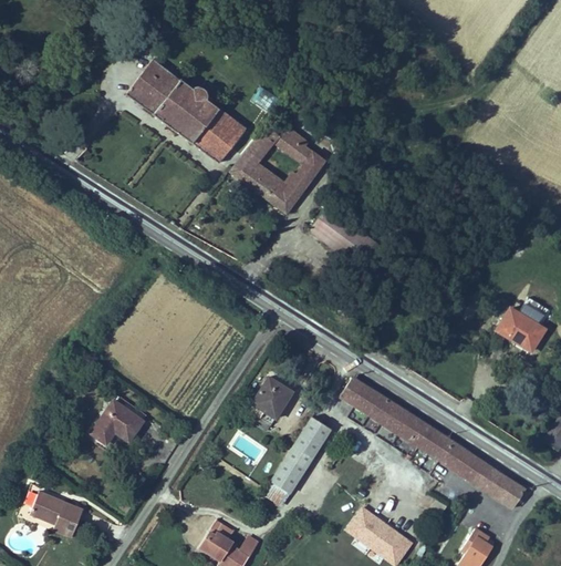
[(128,92),(224,158),(246,125),(209,99),(210,96),(210,94),(210,91),(209,89),(206,86),(203,85),(198,85),(196,86),(195,89),(151,59),(128,92)]
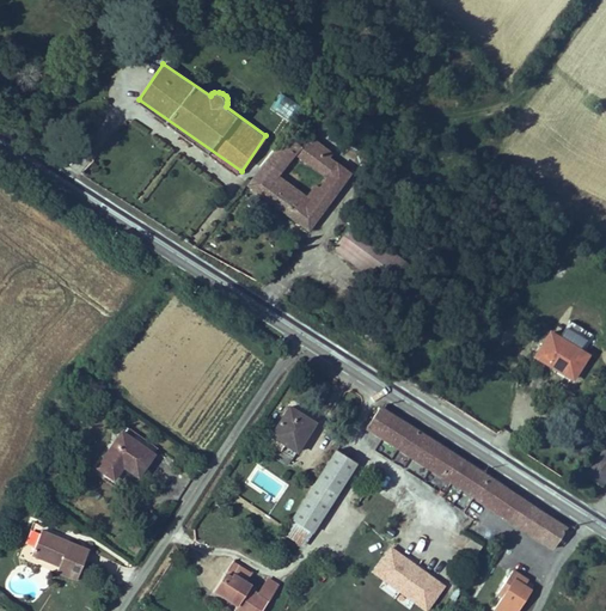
[(283,95),(274,111),(292,122),(301,107),(283,95)]
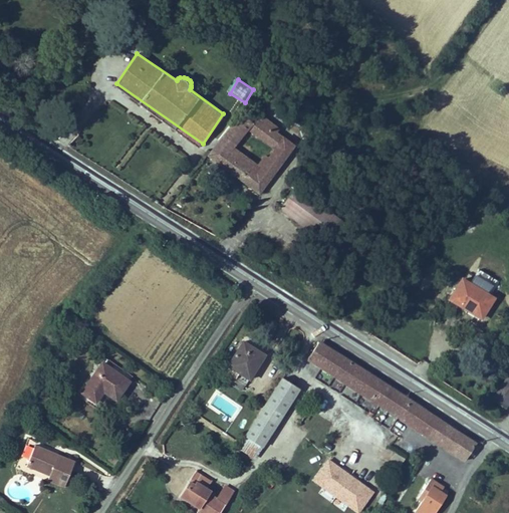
[(298,144),(283,134),(276,144),(270,153),(266,150),(259,160),(234,143),(247,122),(261,133),(268,122),(259,116),(236,117),(224,136),(227,138),(217,154),(267,189),(298,144)]
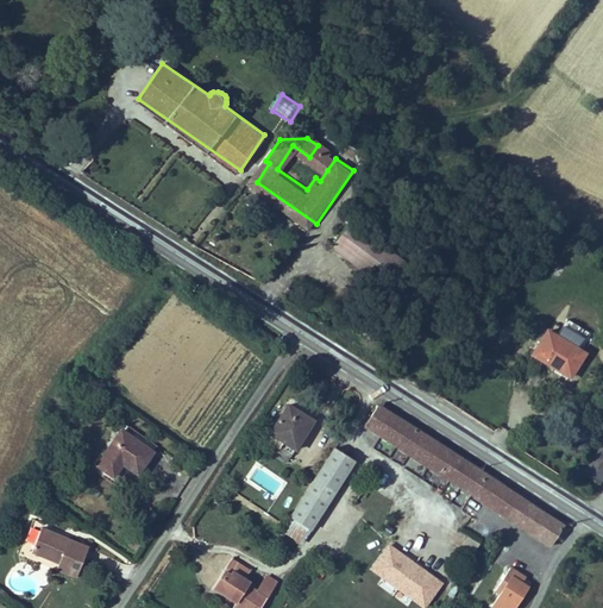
[(335,158),(318,145),(309,157),(327,170),(335,158)]
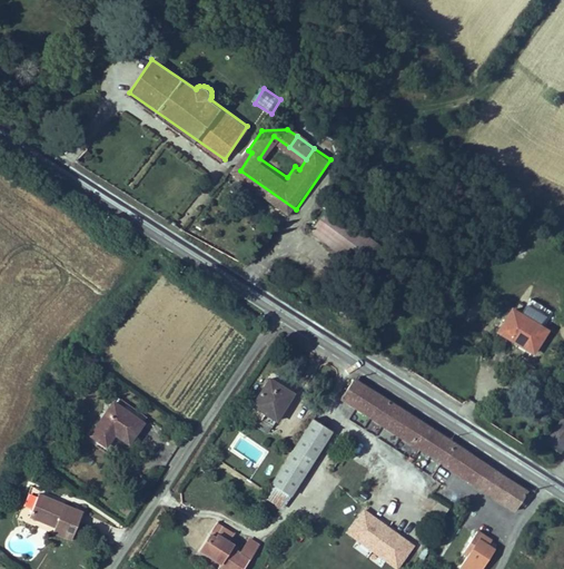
[(332,237),(348,214),(337,206),(320,229),(332,237)]
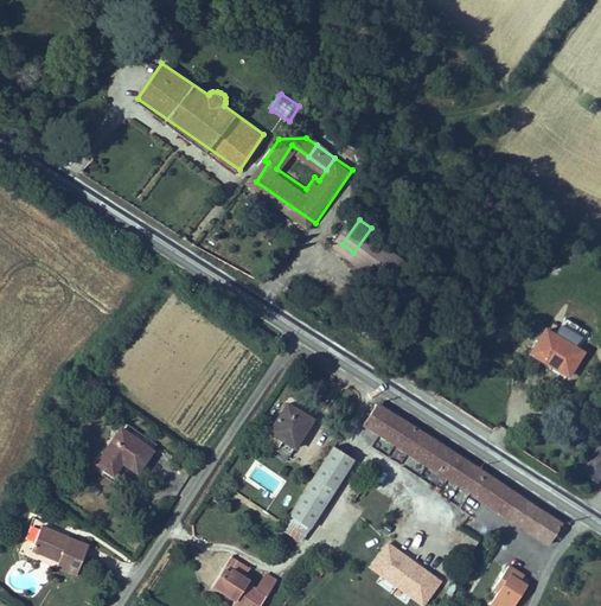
[(581,353),(545,331),(530,355),(568,378),(581,353)]
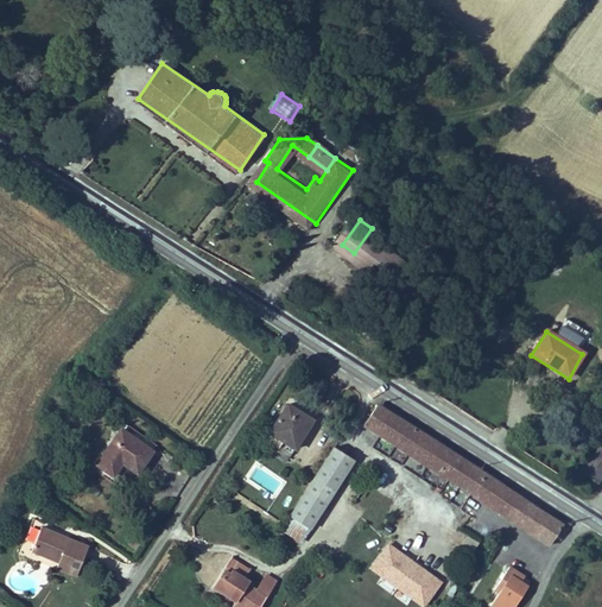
[(286,400),(270,430),(277,435),(273,442),(291,453),(312,417),(286,400)]
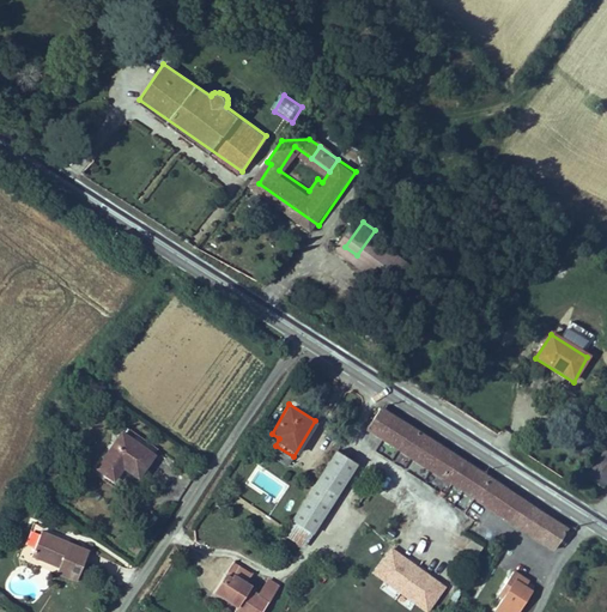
[(414,458),(430,436),(395,413),(381,436),(414,458)]
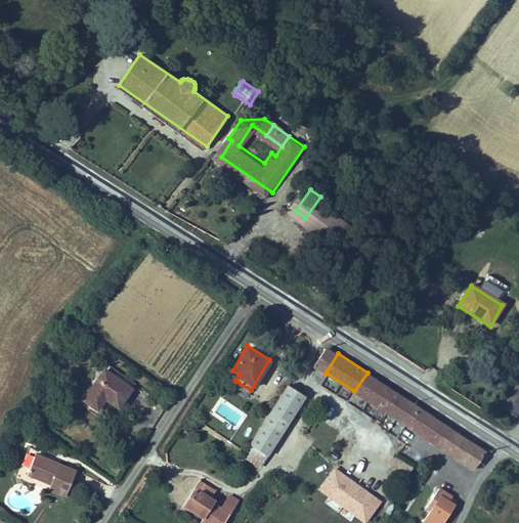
[(438,386),(445,373),(435,367),(428,381),(438,386)]
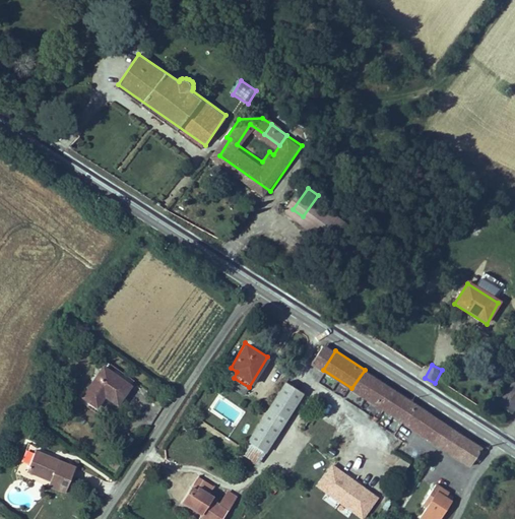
[(108,367),(85,398),(102,408),(107,401),(119,410),(136,385),(108,367)]
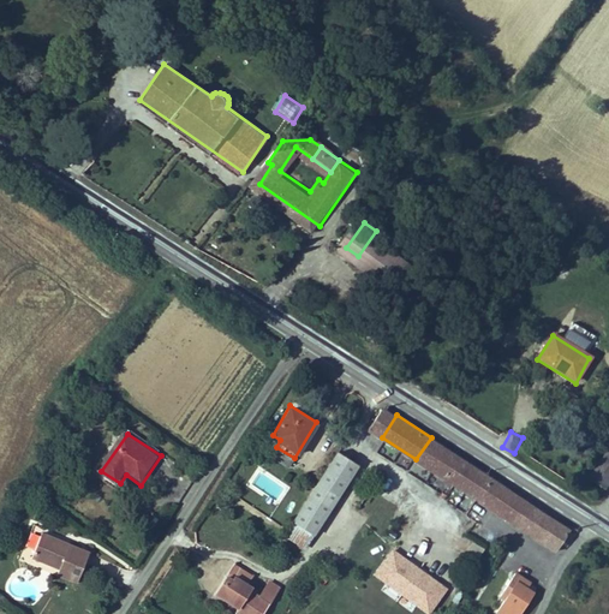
[(280,440),(273,435),(263,451),(290,466),(294,458),(276,447),(280,440)]
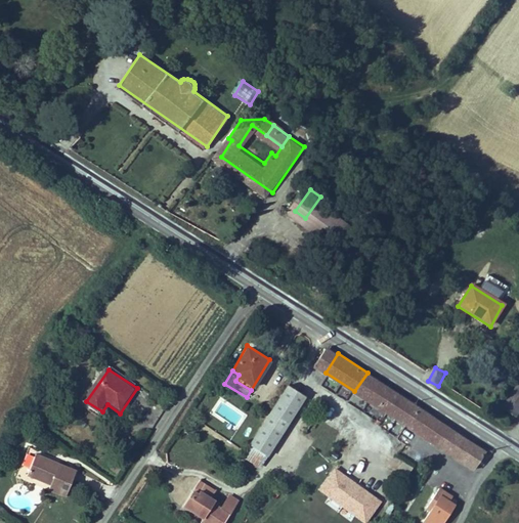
[(431,416),(368,373),(354,391),(419,434),(431,416)]
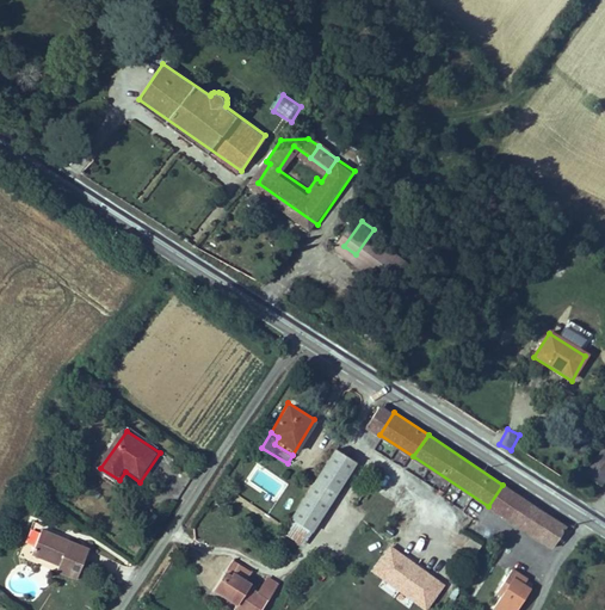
[(334,450),(304,499),(328,511),(356,463),(334,450)]
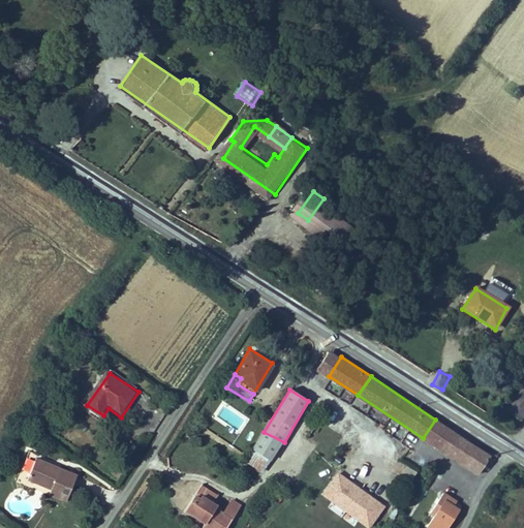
[(523,390),(499,429),(513,437),(523,420),(523,390)]
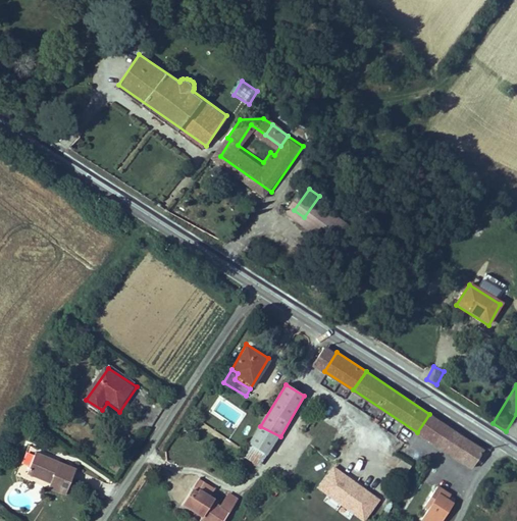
[(43,399),(36,409),(40,413),(48,402),(43,399)]
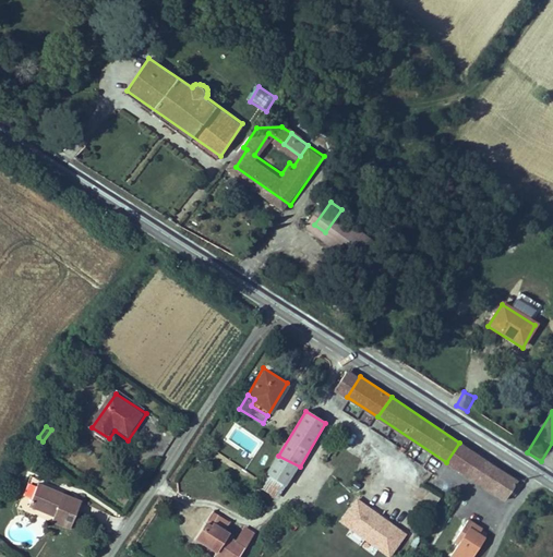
[(109,438),(92,427),(88,433),(105,445),(109,438)]
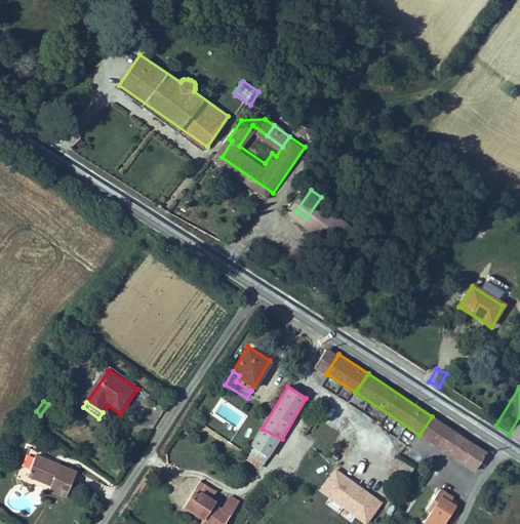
[(464,437),(432,416),(420,435),(450,455),(464,437)]
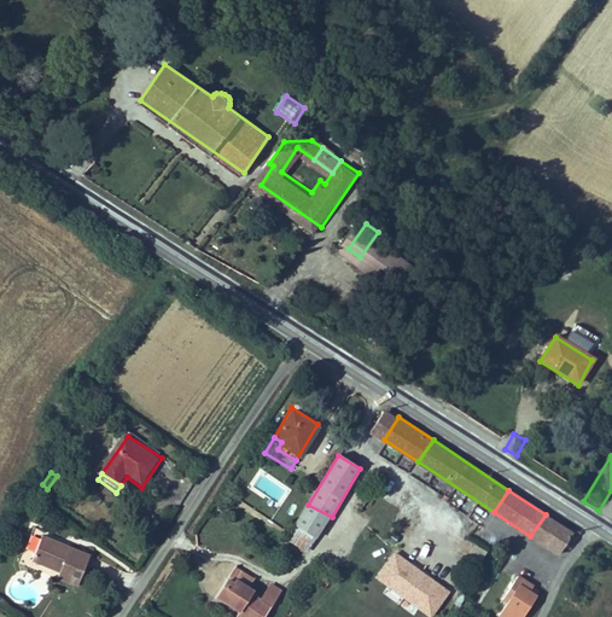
[(332,517),(308,505),(295,527),(316,540),(332,517)]
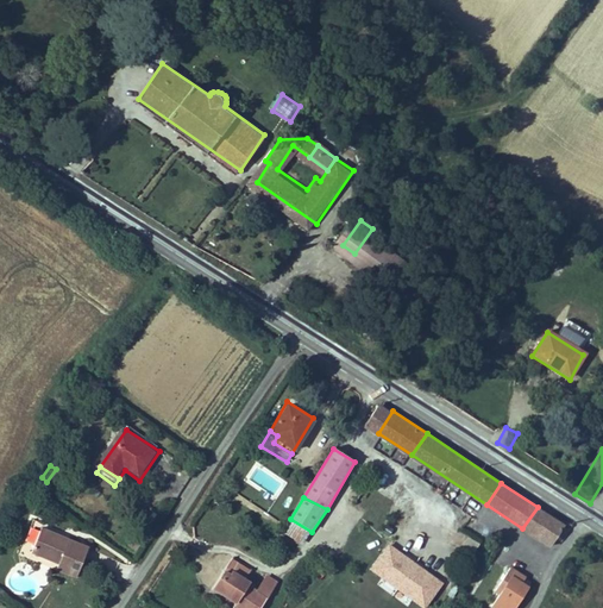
[(563,525),(538,507),(522,528),(547,546),(563,525)]
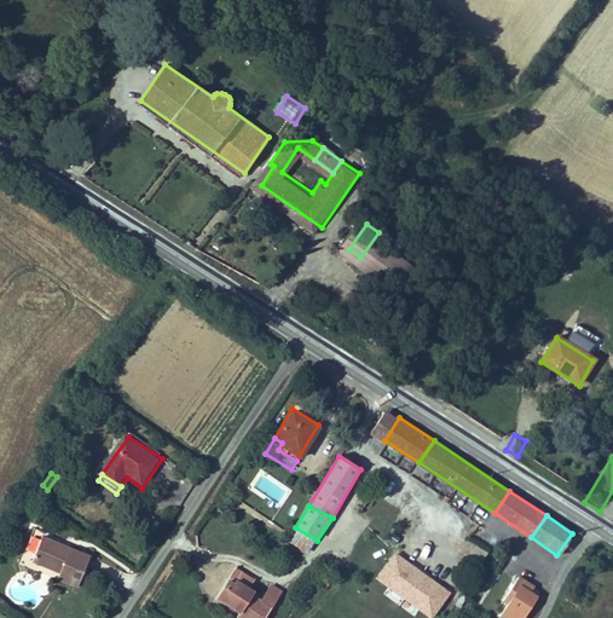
[(91,555),(45,536),(33,562),(61,575),(58,579),(77,588),(91,555)]
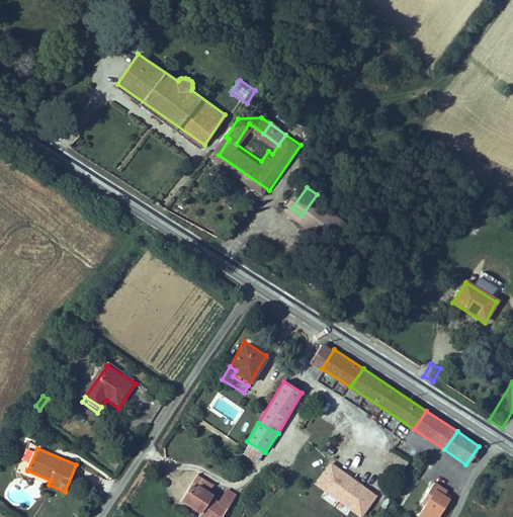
[(381,497),(335,463),(320,486),(364,516),(366,516),(381,497)]
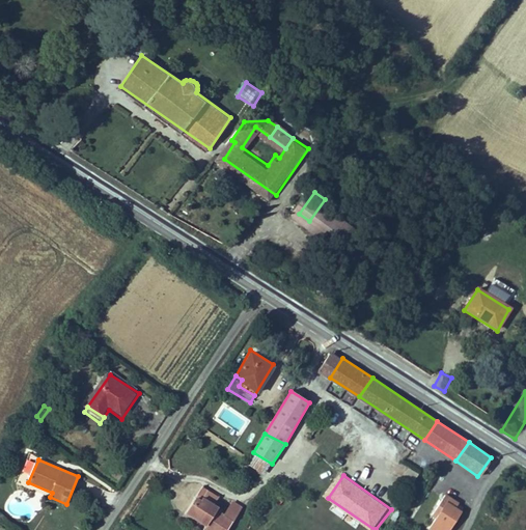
[(52,493),(28,482),(27,487),(50,497),(52,493)]
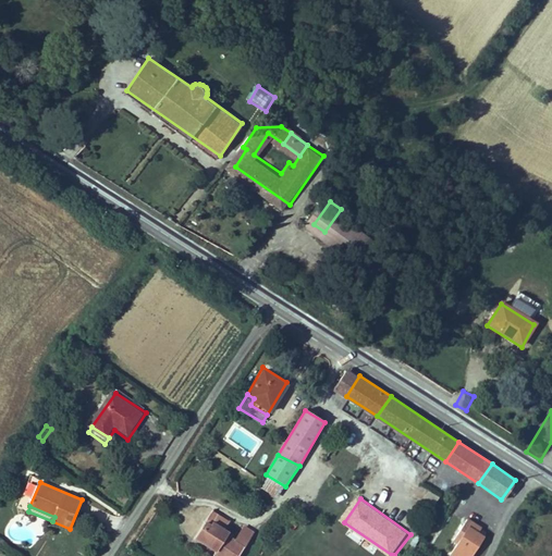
[(231,517),(213,507),(197,534),(218,546),(216,551),(224,555),(236,555),(246,542),(230,531),(232,528),(227,524),(231,517)]
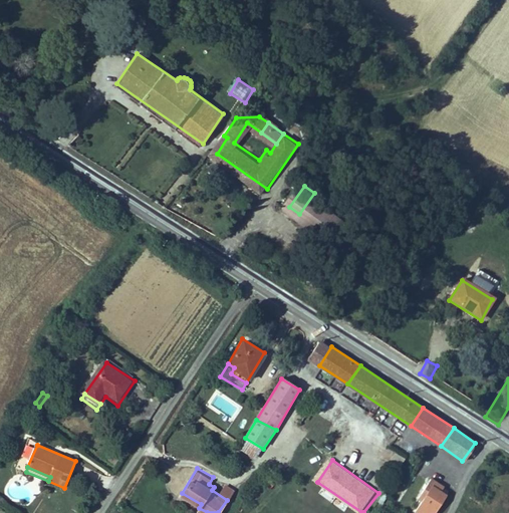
[(432,512),(450,487),(438,479),(431,486),(425,482),(415,496),(422,501),(415,512),(432,512)]
